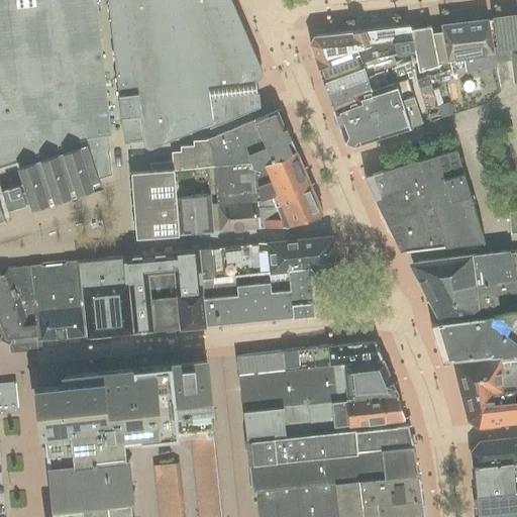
[(98,5),(97,0),(0,0),(0,219),(11,216),(9,208),(30,201),(33,209),(102,187),(99,179),(113,174),(108,135),(112,135),(98,5)]
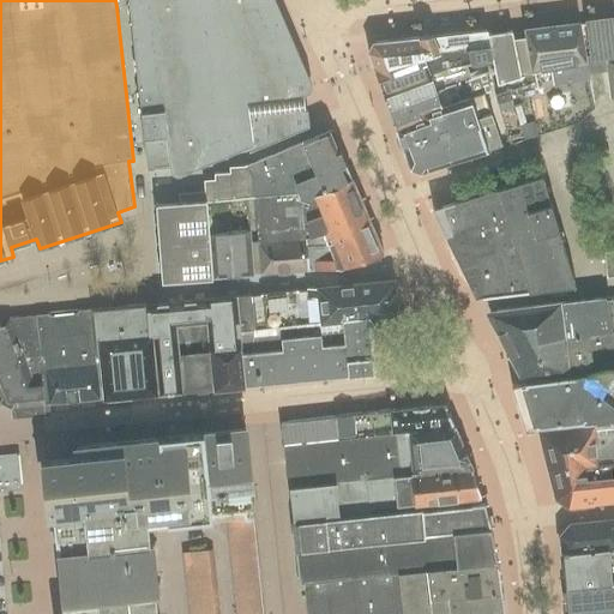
[(115,0),(116,6),(131,4),(149,168),(170,166),(172,168),(172,170),(174,173),(176,174),(179,175),(181,174),(248,146),(250,150),(309,125),(306,94),(308,92),(311,90),(312,88),(312,85),(312,83),(276,0),(115,0)]
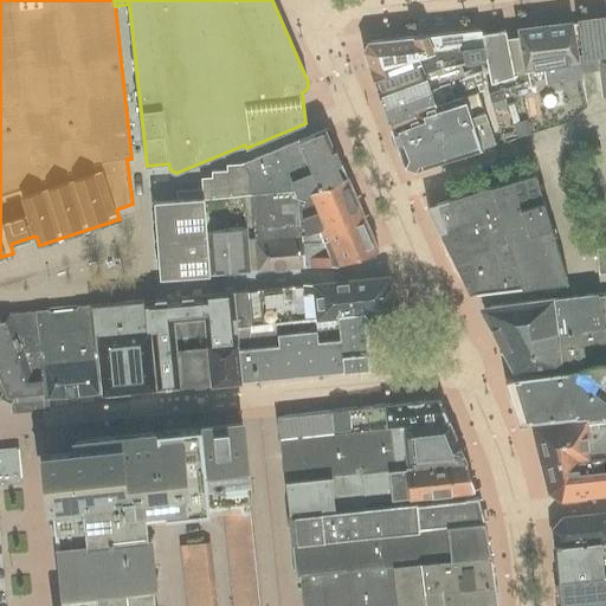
[(605,18),(580,21),(584,56),(581,56),(587,101),(590,101),(590,100),(601,98),(603,98),(597,56),(605,55),(605,18)]
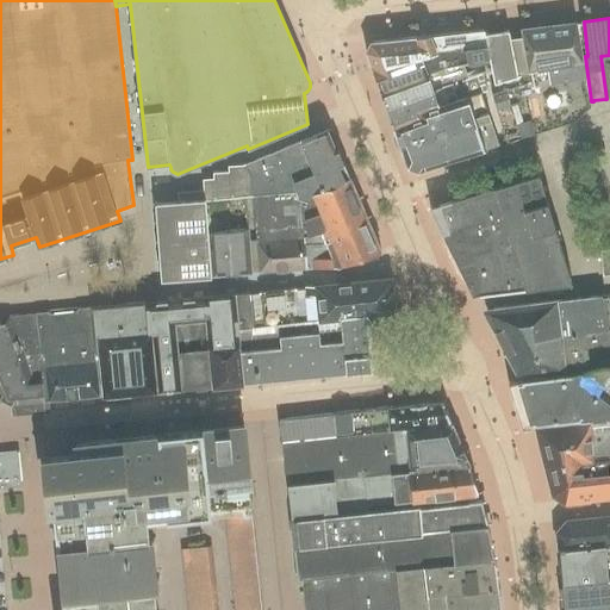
[(591,101),(585,56),(582,56),(576,23),(523,29),(530,81),(491,93),(508,142),(576,122),(591,106),(590,101),(591,101)]
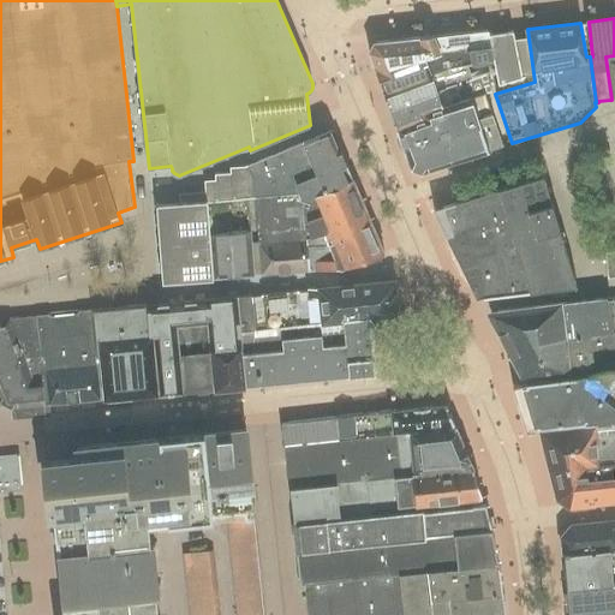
[(441,52),(491,45),(489,34),(489,30),(435,36),(435,35),(374,42),(369,51),(375,67),(441,52)]
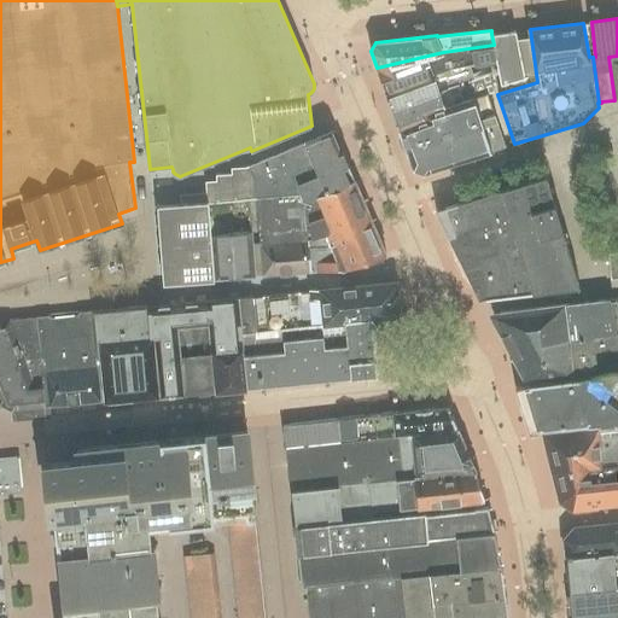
[(494,45),(496,57),(501,85),(524,76),(516,31),(491,34),(494,45)]
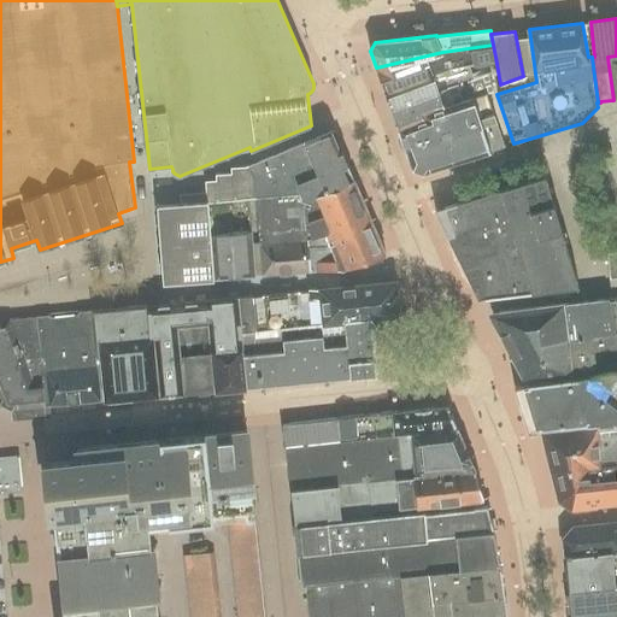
[(448,68),(469,64),(468,63),(495,57),(493,45),(442,52),(376,68),(385,90),(433,74),(448,68)]
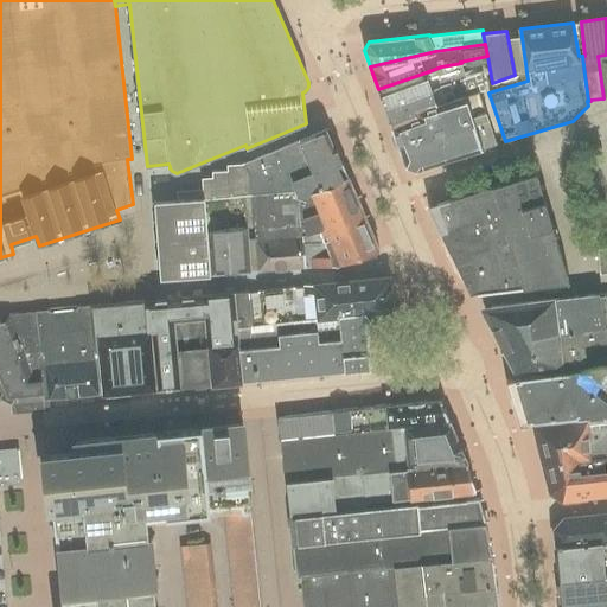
[(409,96),(465,77),(461,63),(441,66),(426,72),(378,89),(385,108),(410,98),(409,96)]
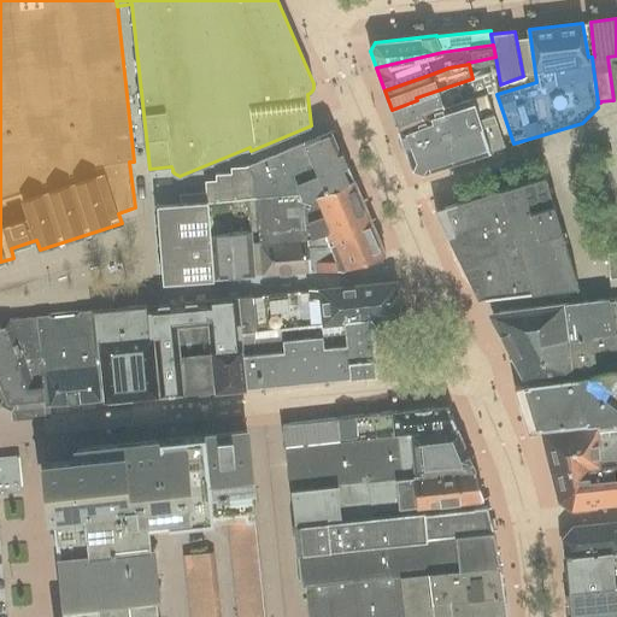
[(444,106),(486,93),(493,89),(491,74),(474,80),(472,78),(416,98),(417,100),(392,110),(399,129),(428,118),(425,113),(444,107),(444,106)]
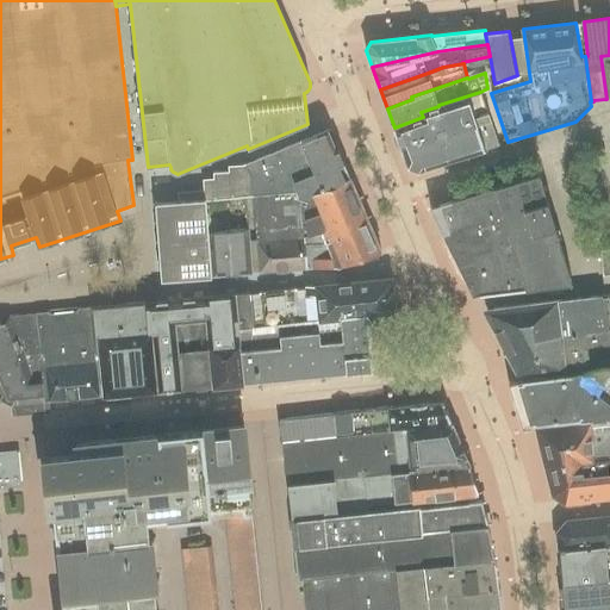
[(402,148),(490,118),(480,92),(439,105),(439,106),(421,112),(423,117),(394,128),(394,129),(396,129),(397,134),(414,128),(416,134),(402,142),(402,147),(402,148)]
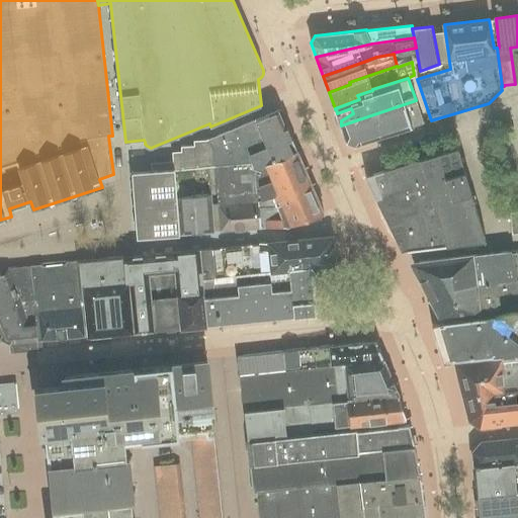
[(424,122),(416,100),(341,125),(346,141),(355,144),(387,134),(424,122)]
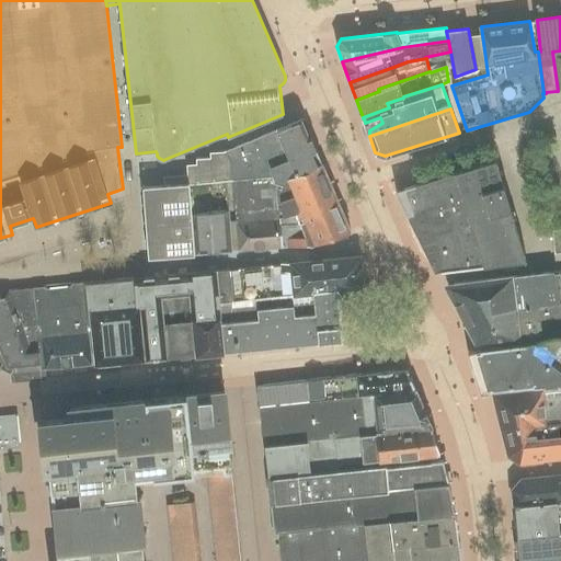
[(318,164),(312,151),(317,150),(311,138),(309,138),(304,124),(306,124),(304,118),(227,151),(231,163),(232,181),(233,181),(274,178),(275,183),(321,164),(321,163),(322,163),(322,162),(318,164)]
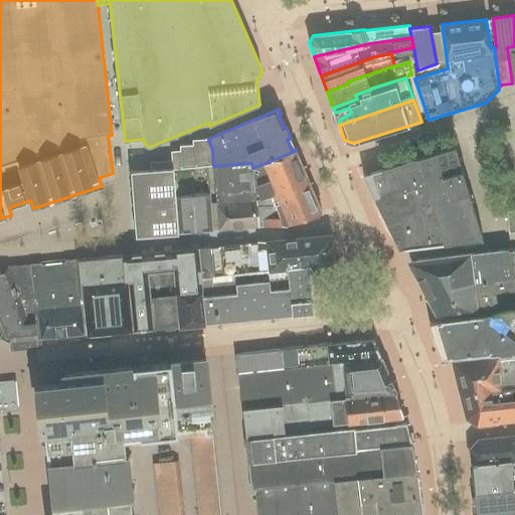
[(213,166),(212,150),(208,139),(193,140),(193,145),(180,146),(181,151),(172,152),(172,161),(151,162),(151,170),(174,168),(174,169),(213,166)]
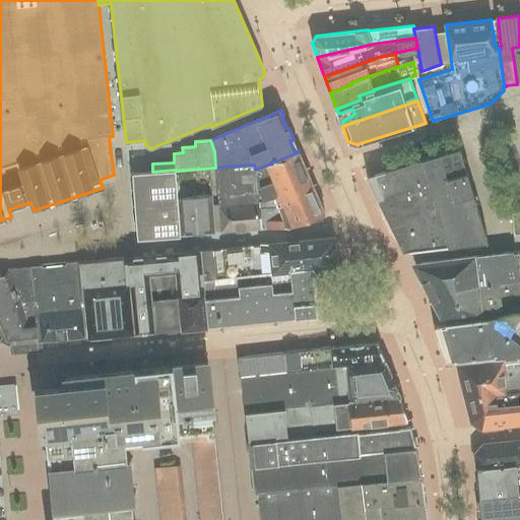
[(489,241),(459,146),(385,170),(385,171),(376,174),(381,195),(377,197),(403,251),(408,249),(409,251),(489,241)]
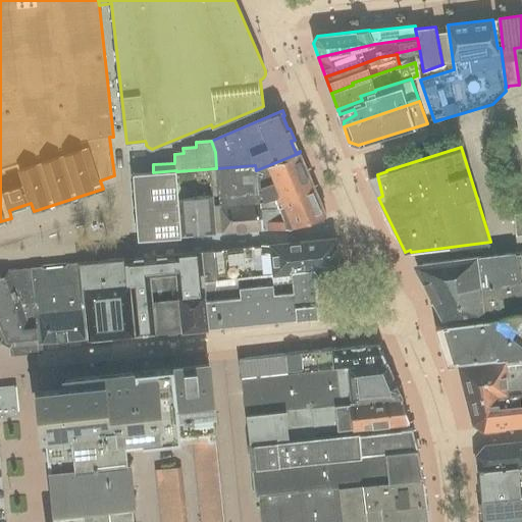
[(300,153),(299,153),(256,170),(255,165),(217,168),(220,208),(261,204),(261,202),(276,198),(313,184),(310,177),(307,178),(306,174),(308,173),(307,171),(308,171),(307,169),(308,169),(307,165),(305,166),(304,161),(305,161),(304,159),(303,159),(300,153)]
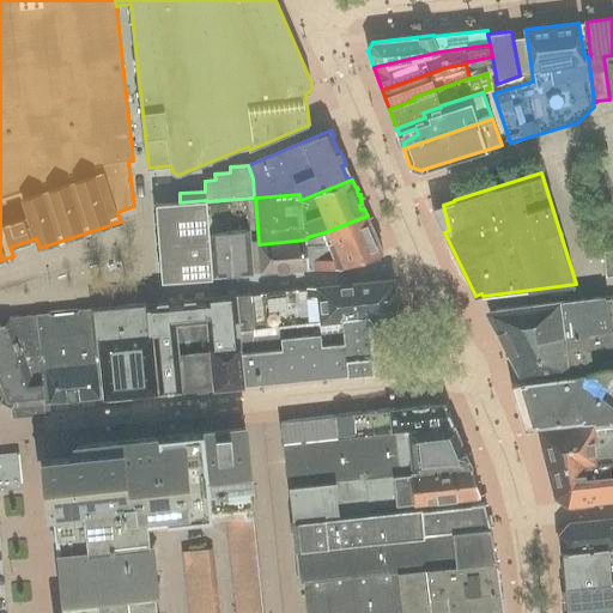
[(165,243),(210,240),(207,201),(207,200),(180,202),(157,205),(159,243),(165,243)]
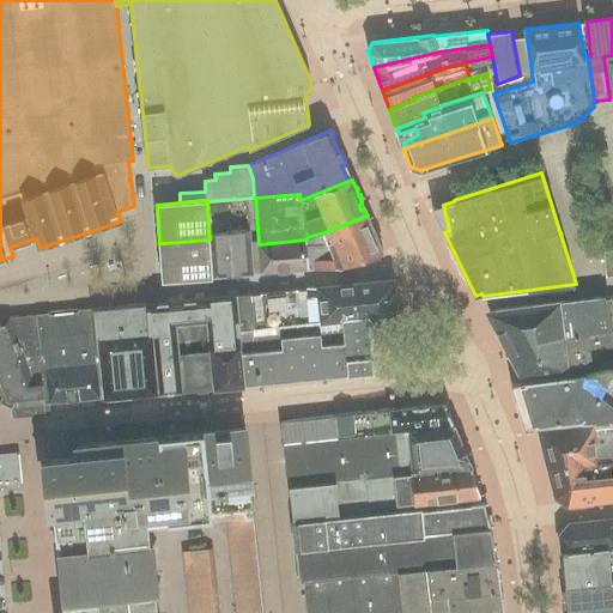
[(383,253),(368,216),(325,232),(307,237),(307,240),(259,244),(261,274),(308,269),(339,267),(383,253)]
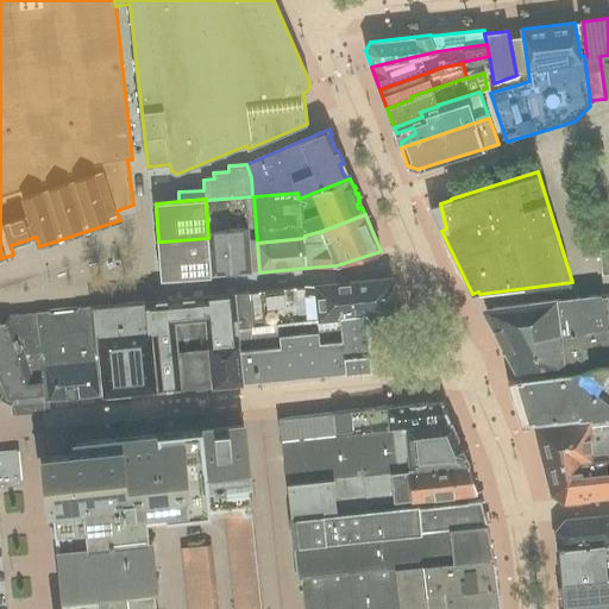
[(212,276),(252,272),(249,228),(208,232),(212,276)]
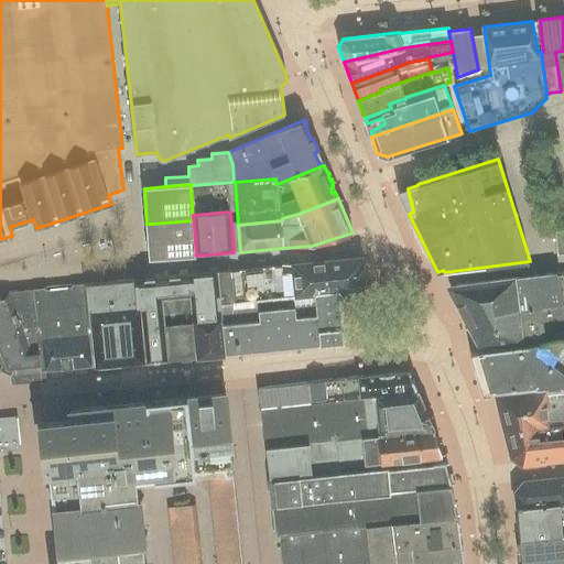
[(196,256),(193,220),(147,224),(149,259),(196,256)]
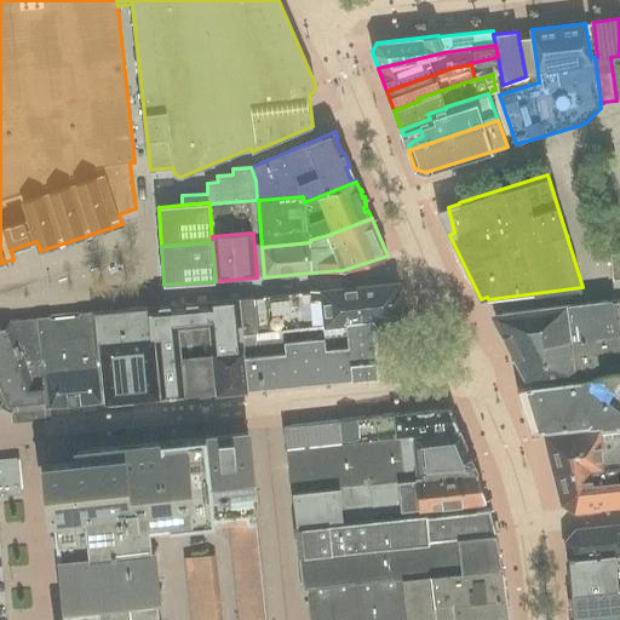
[(397,283),(383,285),(311,292),(239,298),(242,328),(248,327),(248,332),(373,317),(400,315),(397,283)]
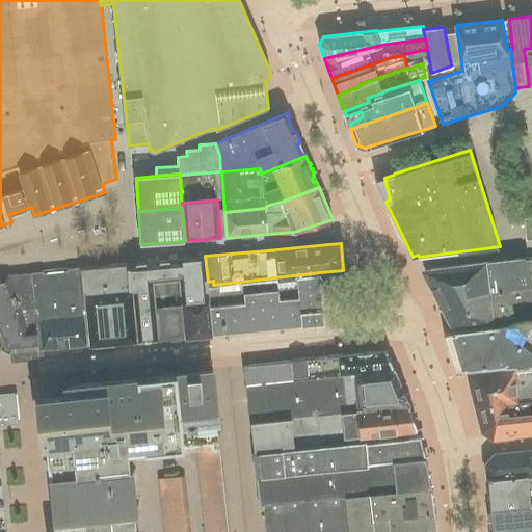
[(208,286),(213,285),(213,281),(208,282),(205,256),(178,259),(180,278),(185,336),(187,336),(187,335),(192,334),(211,333),(211,334),(213,334),(208,286)]
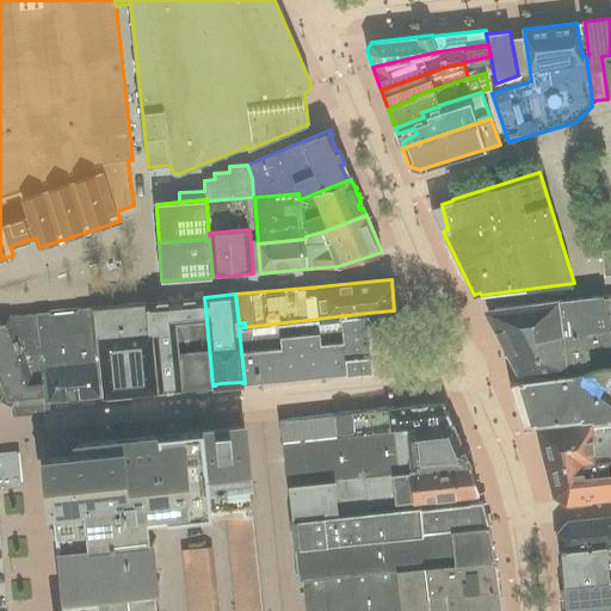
[(610,328),(610,298),(603,300),(602,296),(563,301),(562,301),(550,303),(493,310),(491,310),(489,312),(489,313),(488,315),(489,316),(498,333),(500,332),(505,340),(503,341),(503,343),(585,332),(610,328)]
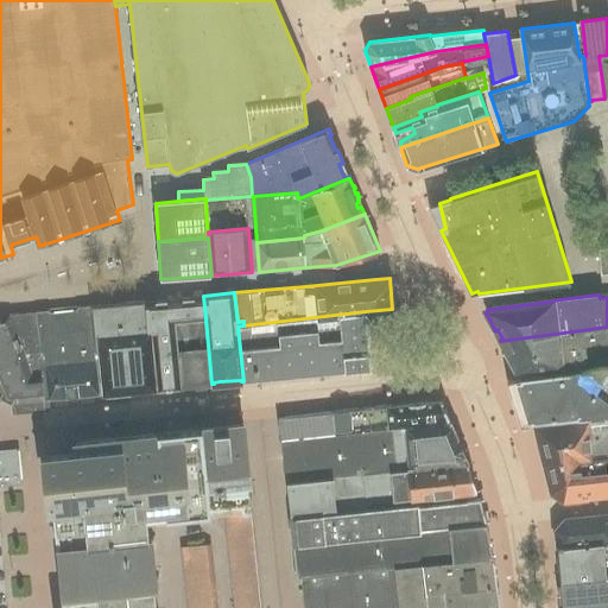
[(173,322),(206,318),(203,296),(145,301),(149,331),(154,390),(183,386),(178,350),(173,322)]
